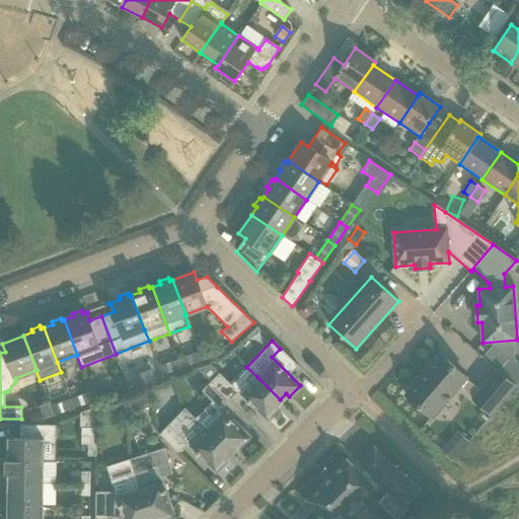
[(199,352),(178,360),(181,368),(203,360),(199,352)]
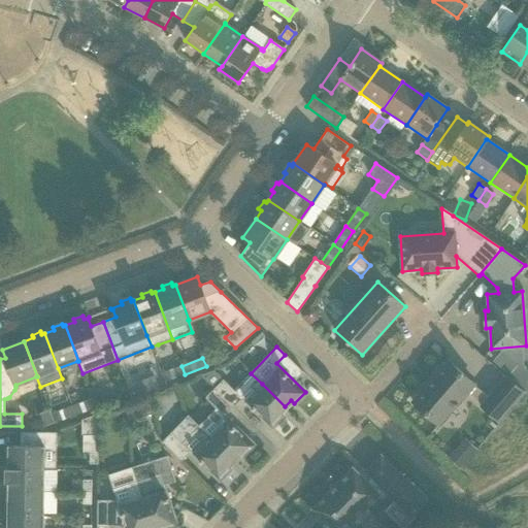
[(448,361),(413,402),(439,425),(467,393),(482,405),(481,405),(499,421),(523,393),(505,377),(488,397),(473,385),(474,385),(448,361)]
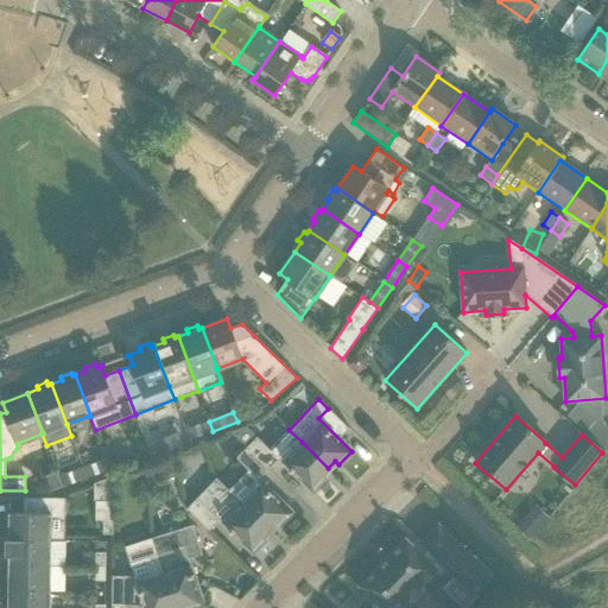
[(596,419),(582,435),(602,453),(607,445),(607,429),(601,424),(596,419)]
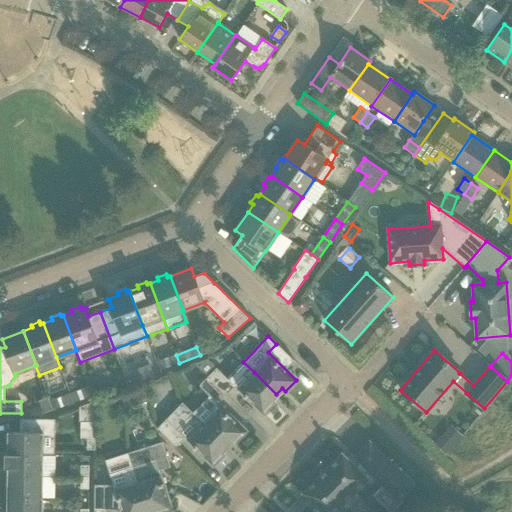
[(179,363),(176,355),(156,362),(159,370),(179,363)]
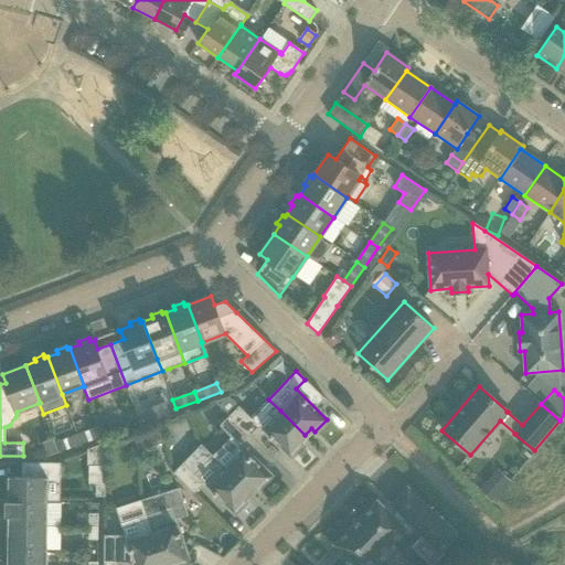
[(280,411),(269,401),(252,419),(258,426),(290,457),(302,445),(299,441),(305,435),(280,411)]
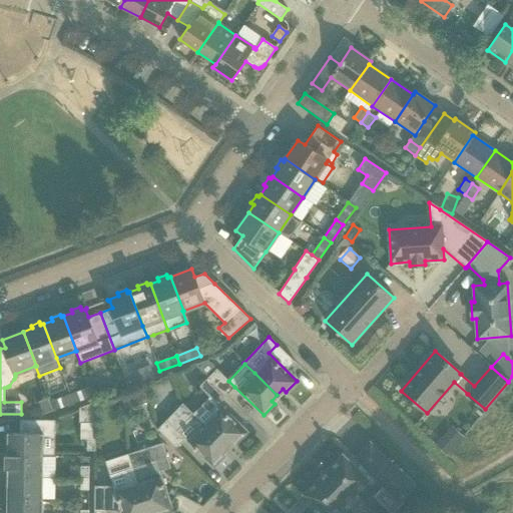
[(216,369),(207,378),(226,396),(234,387),(228,381),(216,369)]
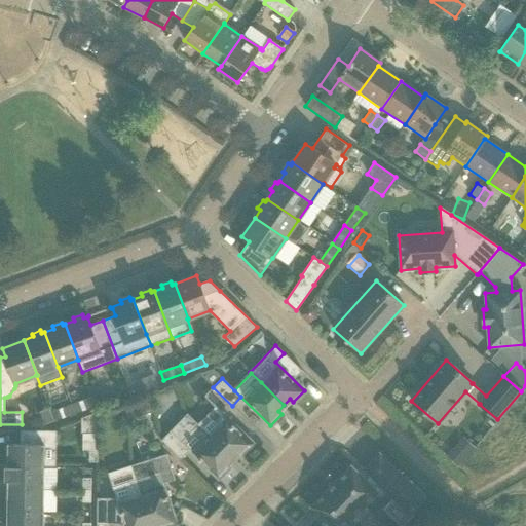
[(215,407),(198,424),(210,436),(232,458),(238,452),(241,455),(253,444),(223,415),(232,406),(213,387),(204,397),(215,407)]
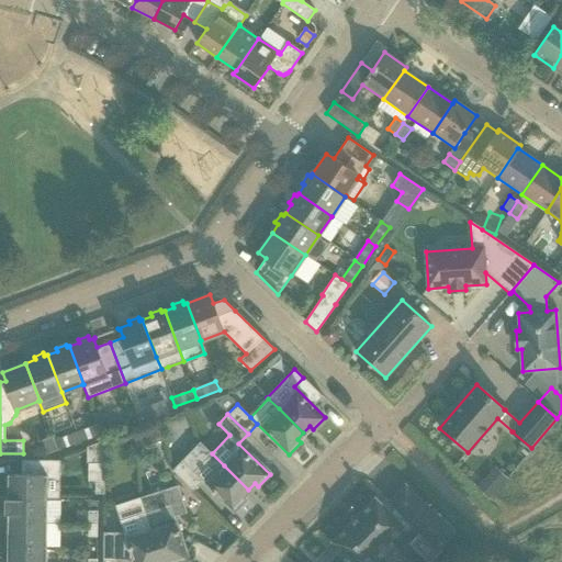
[(99,425),(77,433),(80,442),(102,434),(99,425)]
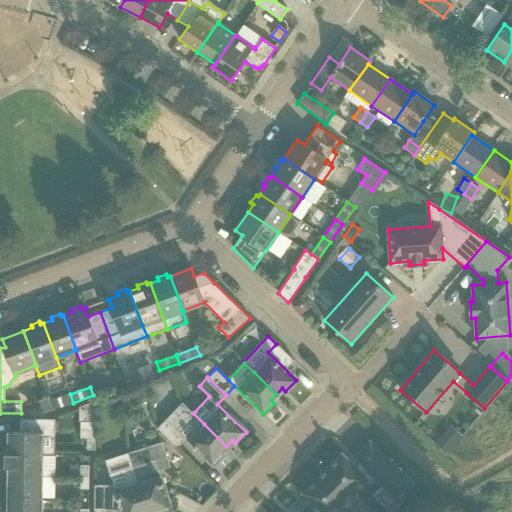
[(70,394),(50,402),(53,410),(73,403),(70,394)]
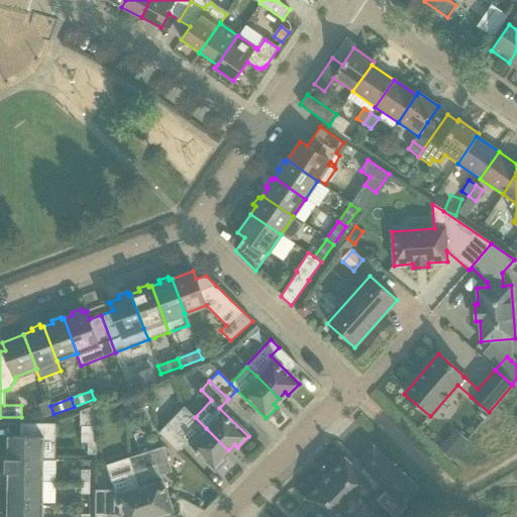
[(54,414),(50,406),(49,405),(44,407),(42,412),(44,417),(54,414)]
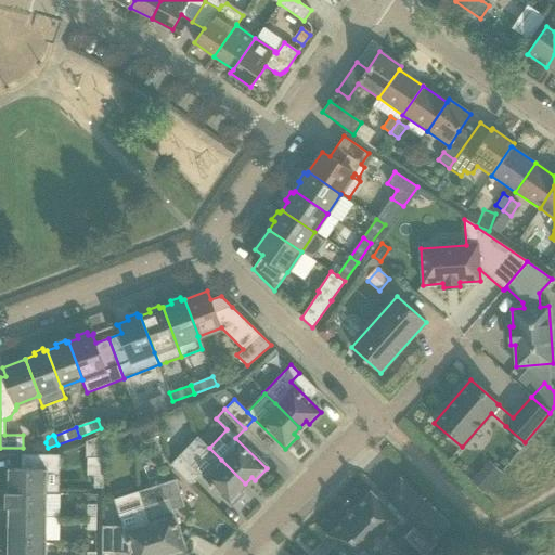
[(209,448),(191,466),(180,455),(170,464),(191,485),(199,475),(230,505),(243,493),(239,490),(245,483),(221,460),(209,448)]
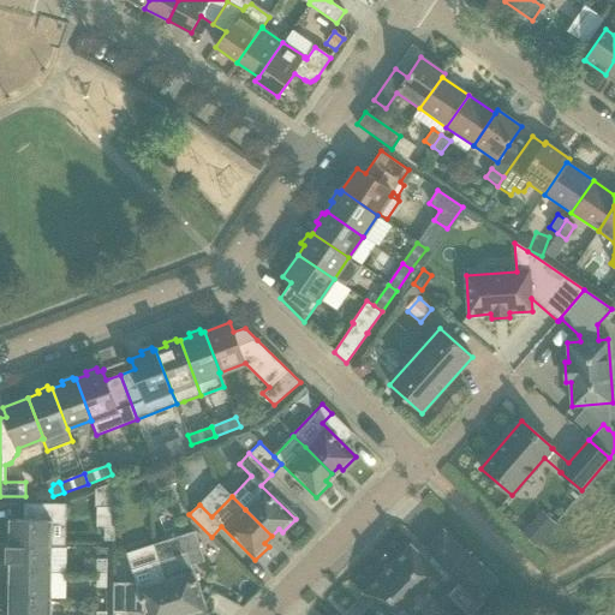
[(82,503),(83,521),(96,521),(95,502),(82,503)]
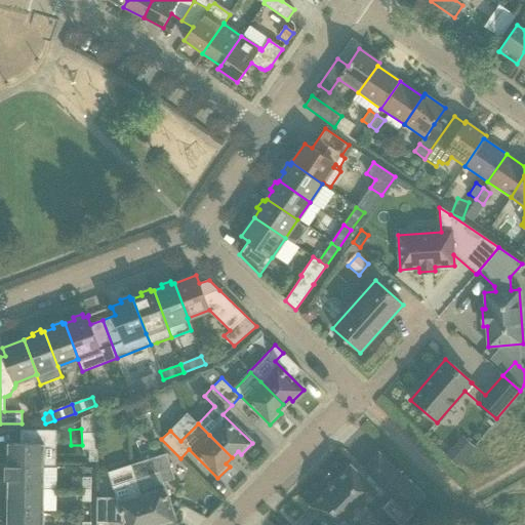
[(7,444),(7,466),(43,467),(44,444),(55,444),(56,430),(19,430),(19,444),(7,444)]
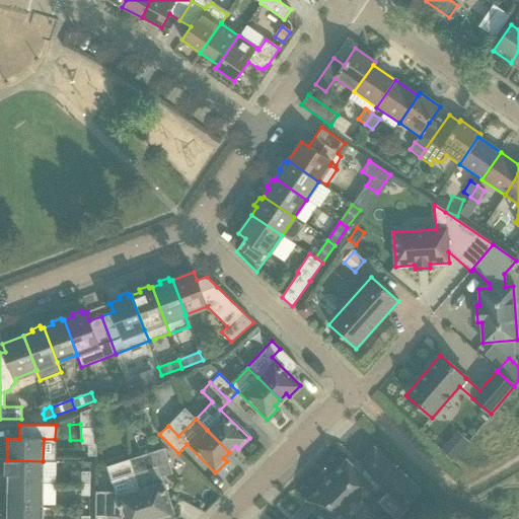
[(88,445),(87,456),(96,456),(96,444),(93,444),(93,429),(82,429),(81,445),(88,445)]
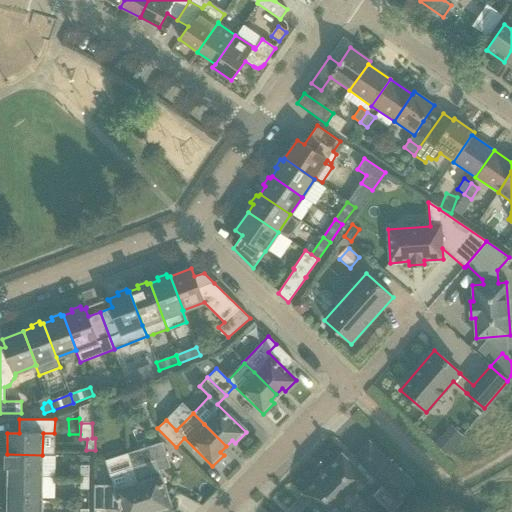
[(453,445),(442,436),(436,444),(446,453),(453,445)]
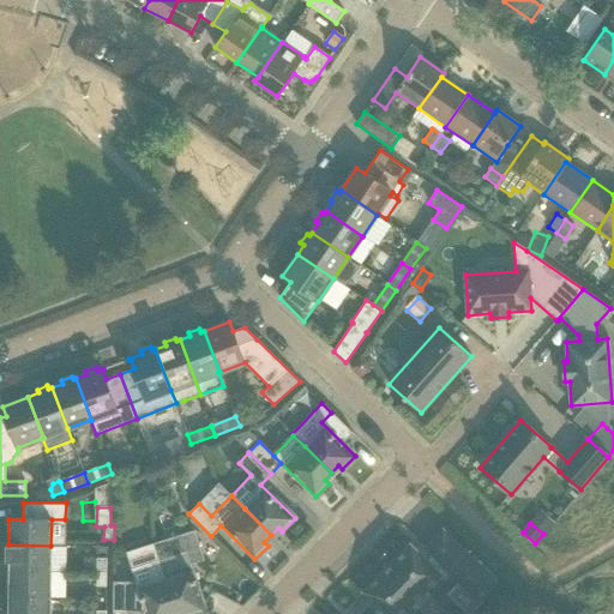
[(160,561),(164,578),(176,613),(185,611),(186,613),(192,613),(205,611),(190,564),(204,560),(194,530),(180,535),(186,553),(160,561)]
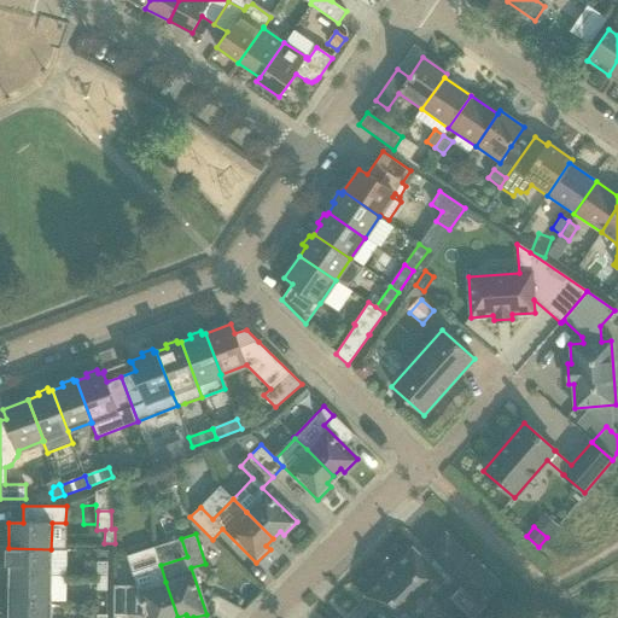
[(9,565),(9,575),(51,576),(51,549),(9,548),(6,548),(5,565),(9,565)]
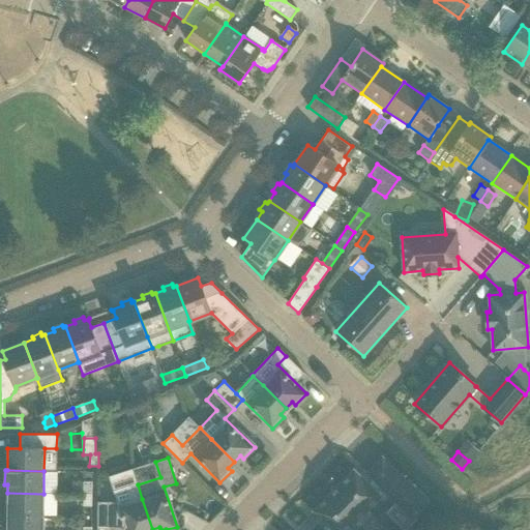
[(346,529),(354,522),(357,525),(370,512),(366,509),(378,498),(379,498),(379,497),(382,500),(389,494),(412,518),(427,503),(427,504),(428,502),(427,501),(400,475),(399,474),(385,488),(375,477),(367,484),(355,472),(353,470),(352,472),(316,509),(315,509),(314,510),(316,512),(327,524),(322,529),(319,526),(318,525),(316,526),(317,527),(313,529),(346,529)]
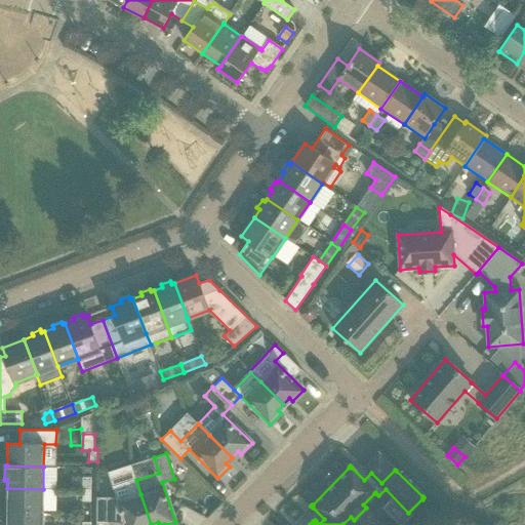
[(90,477),(82,477),(82,489),(90,489),(90,477)]
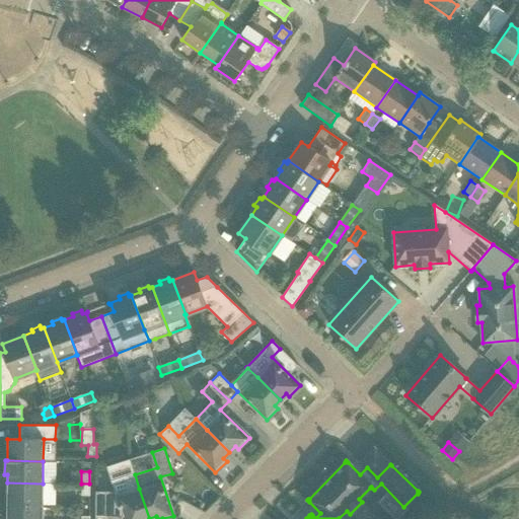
[(148,518),(149,518),(139,489),(135,474),(112,483),(115,492),(108,492),(107,518),(123,518),(148,518)]
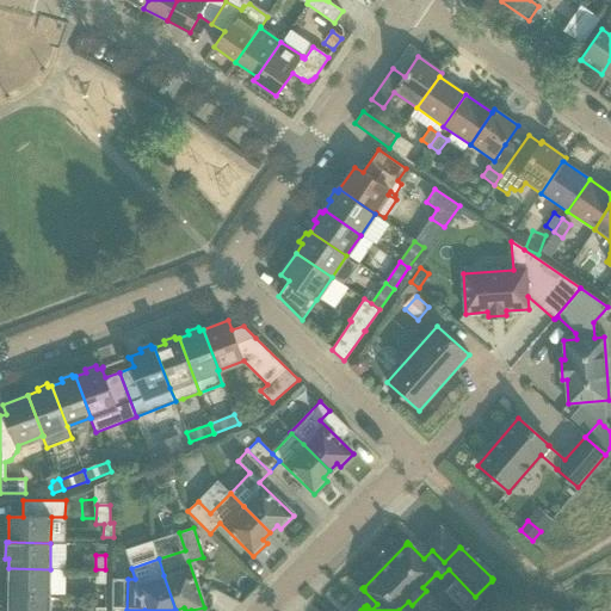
[(5,579),(5,594),(50,594),(50,569),(8,568),(8,579),(5,579)]
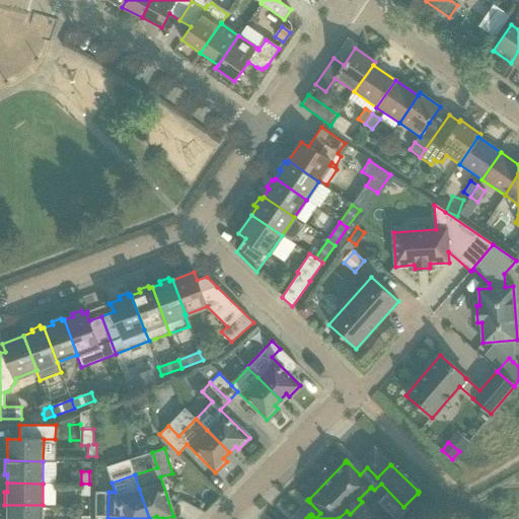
[(89,484),(81,484),(81,496),(89,496),(89,484)]
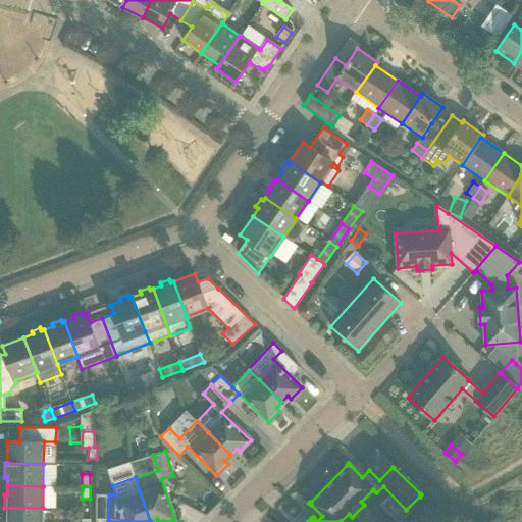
[(96,494),(96,521),(108,521),(109,494),(96,494)]
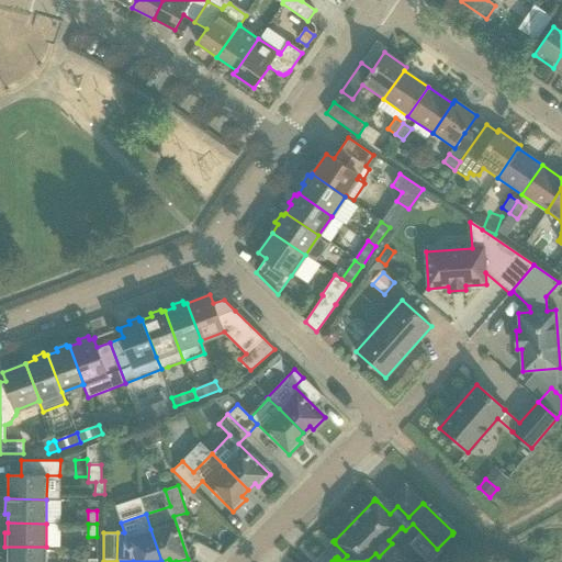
[(45,561),(46,547),(4,547),(4,561),(8,561),(7,561),(45,561)]
